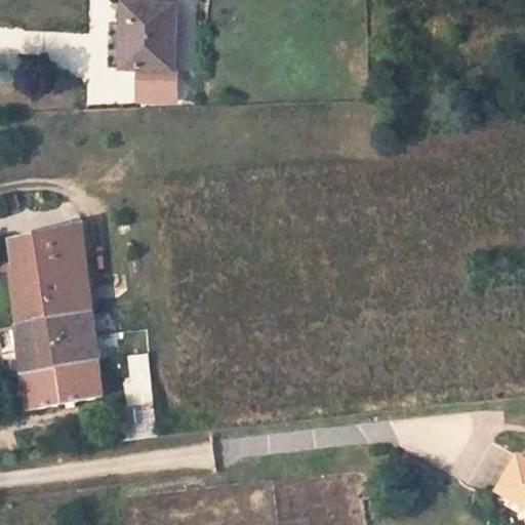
[(178,5),(126,4),(125,26),(129,25),(128,69),(175,70),(178,5)]
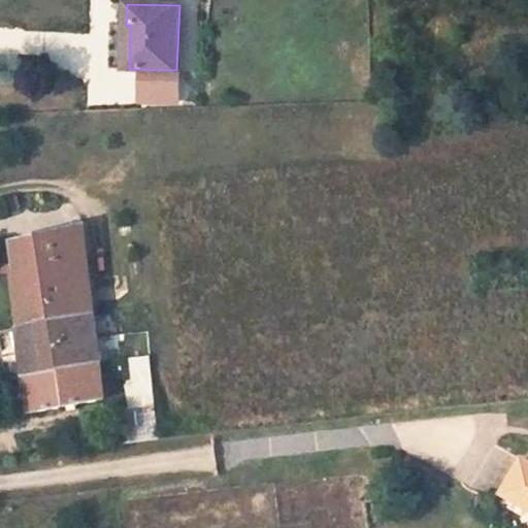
[(27,376),(31,413),(104,397),(90,275),(88,259),(85,226),(23,240),(28,268),(19,270),(13,272),(26,366),(17,368),(18,378),(27,376)]
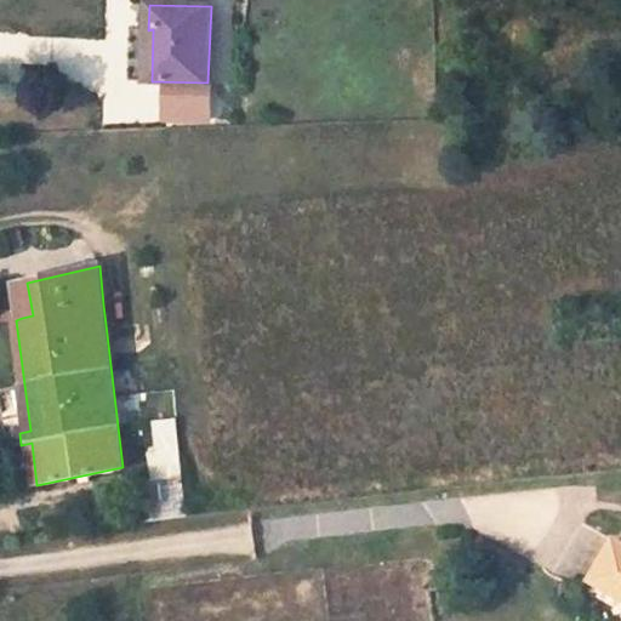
[(17,285),(22,318),(33,315),(27,283),(17,285)]
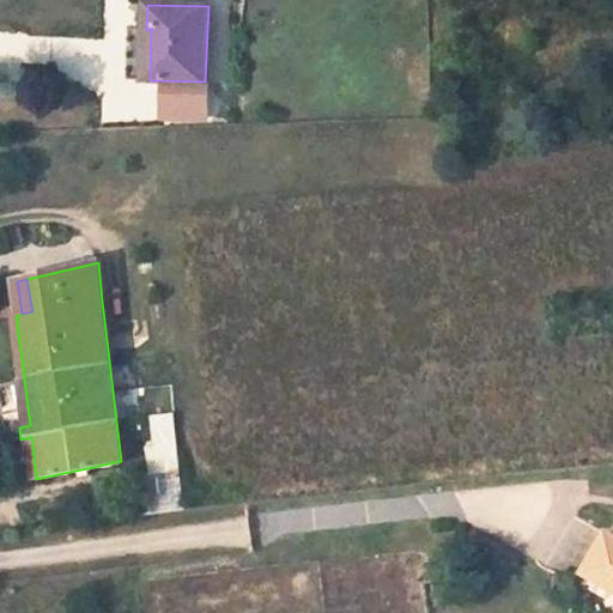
[(152,417),(157,445),(178,443),(175,413),(152,417)]
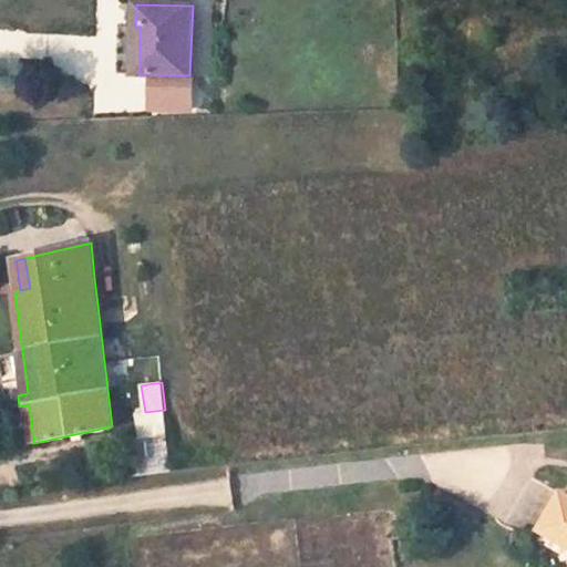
[(145,412),(138,413),(141,440),(155,437),(167,436),(165,410),(145,412)]
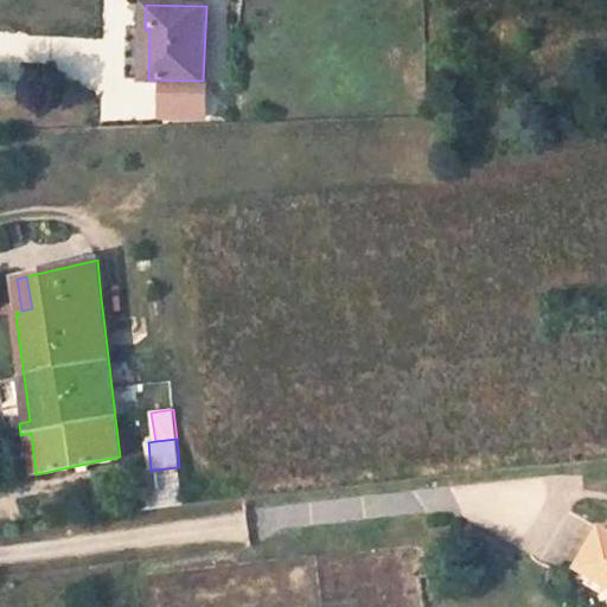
[(166,468),(172,505),(183,504),(179,467),(166,468)]
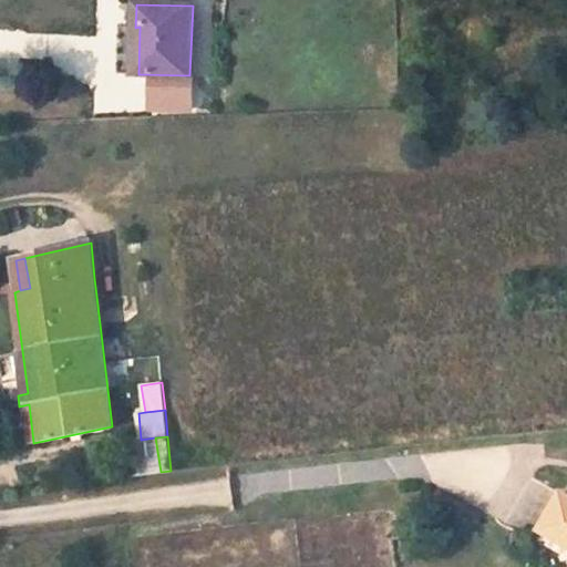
[(559,521),(549,536),(566,546),(566,496),(559,493),(547,514),(559,521)]
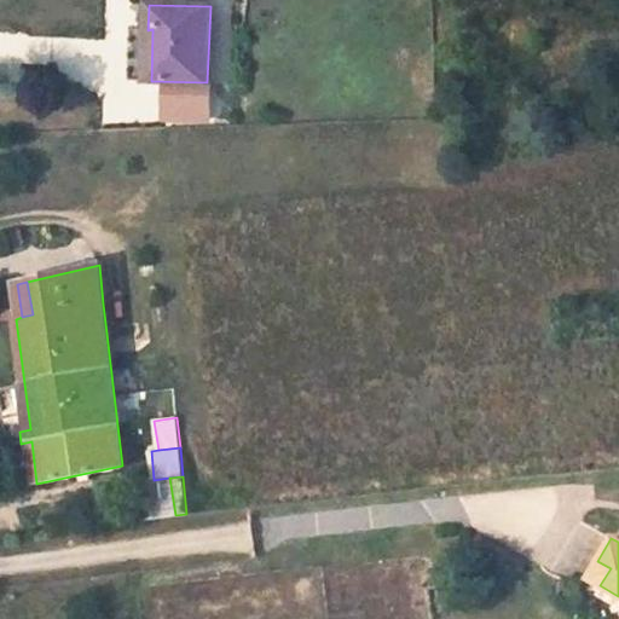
[(611,568),(597,561),(588,578),(600,585),(611,568)]
